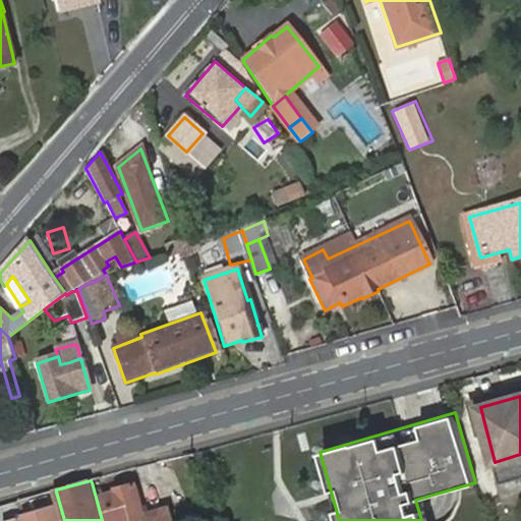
[(116,491),(101,496),(107,520),(171,520),(168,510),(145,517),(135,483),(115,488),(116,491)]
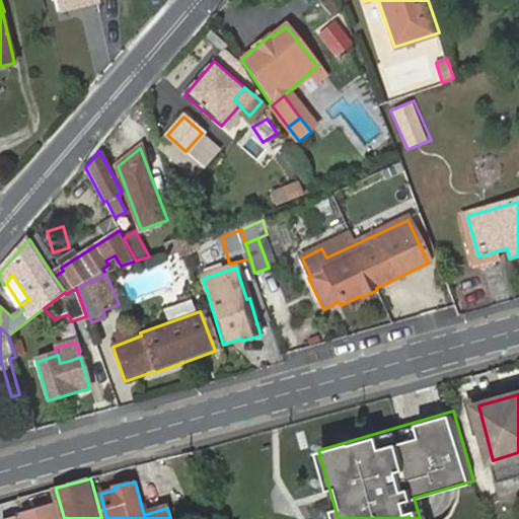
[(64,518),(56,490),(60,505),(10,518),(64,518)]
